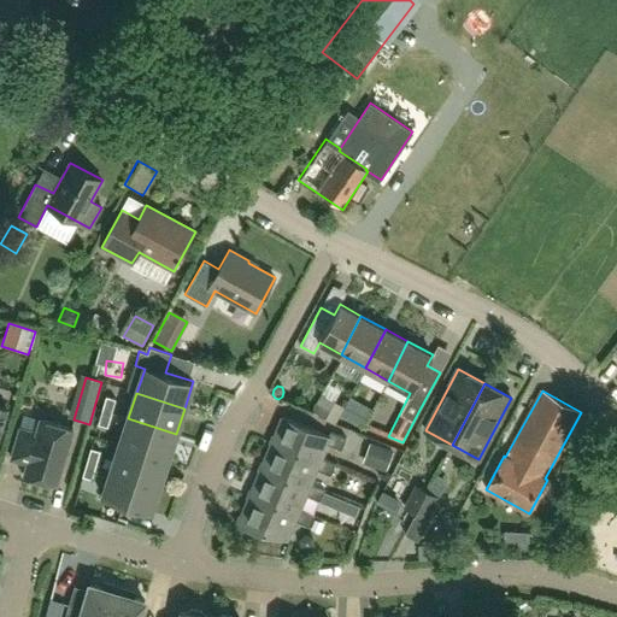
[(345,406),(335,401),(321,394),(312,411),(335,424),(345,406)]
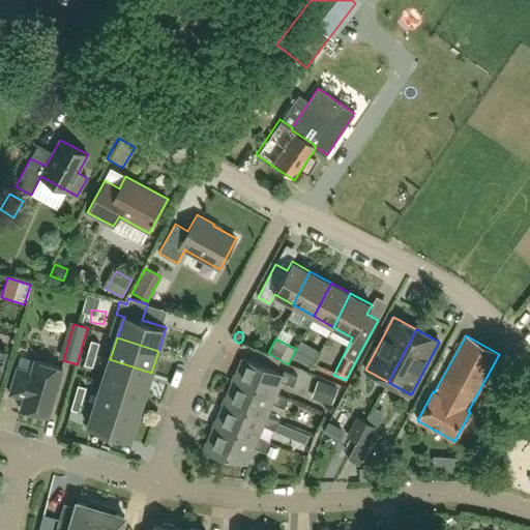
[(96,355),(99,343),(91,341),(88,352),(96,355)]
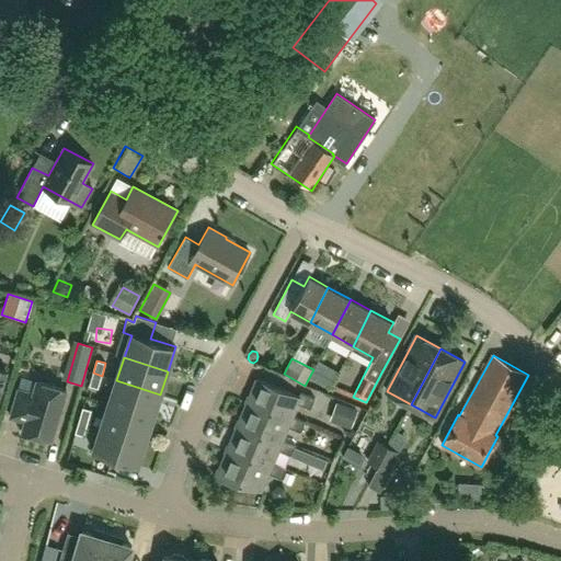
[(319,361),(313,370),(309,379),(329,389),(339,370),(319,361)]
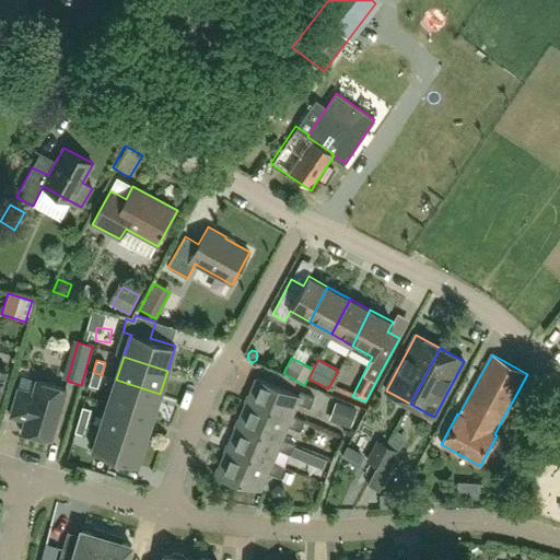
[(97,387),(102,375),(93,372),(89,385),(97,387)]
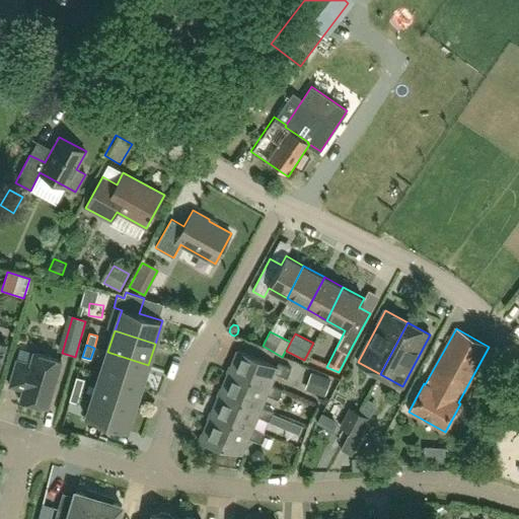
[(270,385),(275,373),(287,378),(291,369),(278,363),(277,367),(237,351),(228,374),(280,395),(282,390),(270,385)]
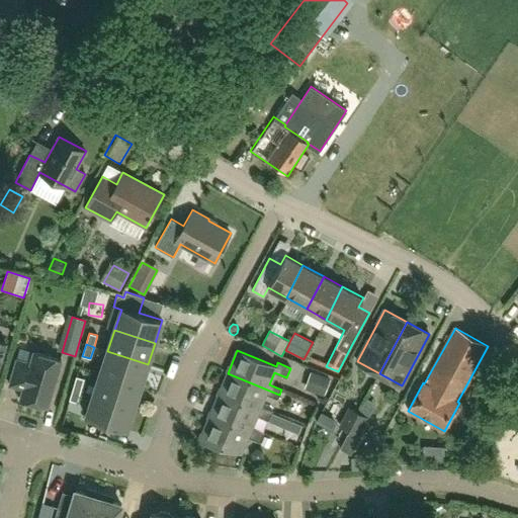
[(141,385),(148,364),(107,351),(100,373),(141,385)]
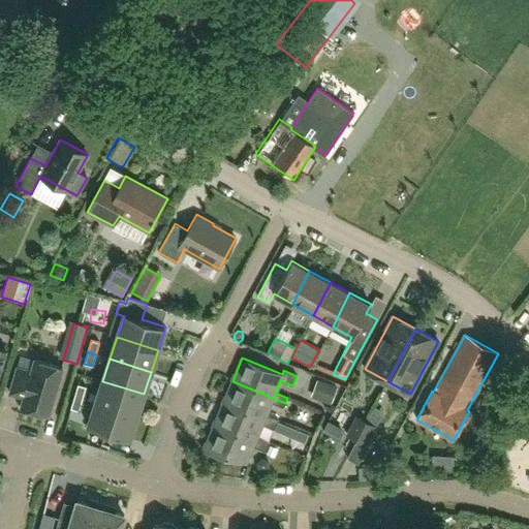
[(49,415),(62,368),(35,360),(31,371),(18,367),(9,393),(24,397),(21,407),(49,415)]
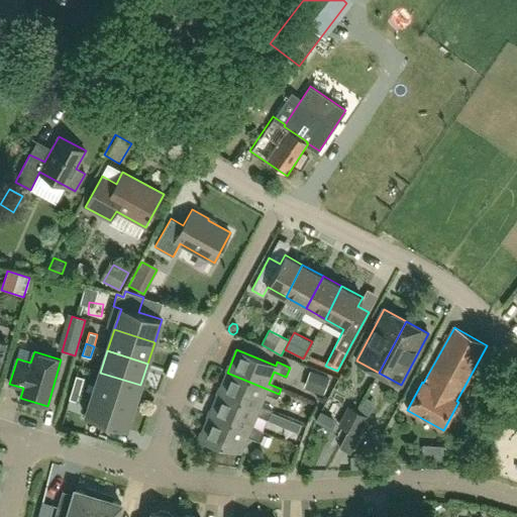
[(133,407),(140,385),(100,373),(93,394),(133,407)]
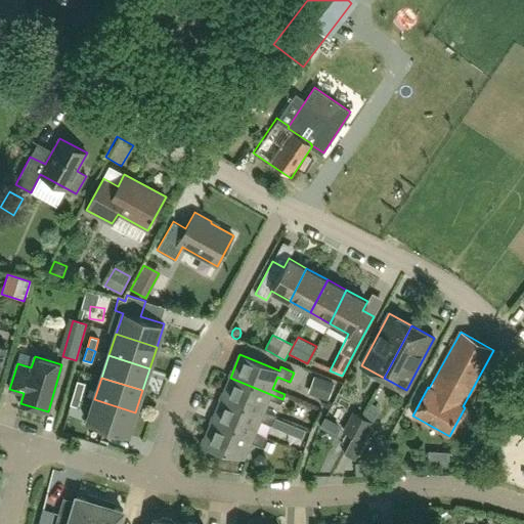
[(263,410),(268,398),(280,403),(282,399),(230,378),(220,400),(273,423),(275,416),(263,410)]
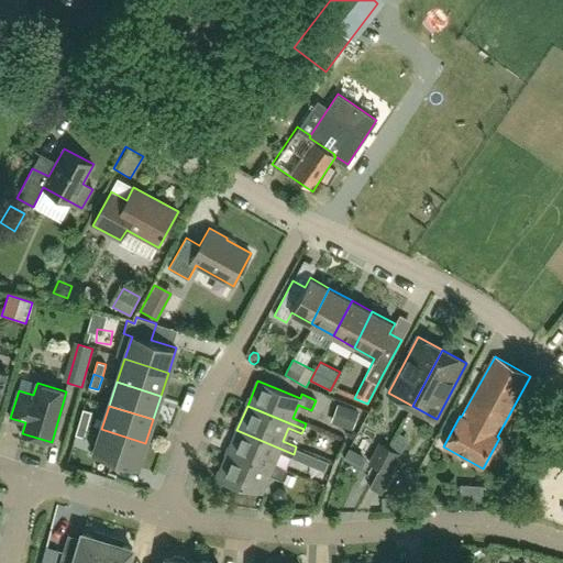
[(345,407),(339,426),(352,430),(359,411),(345,407)]
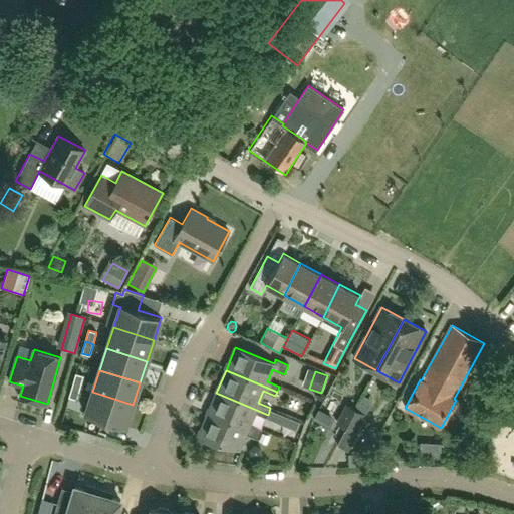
[(80,388),(83,375),(76,373),(72,386),(80,388)]
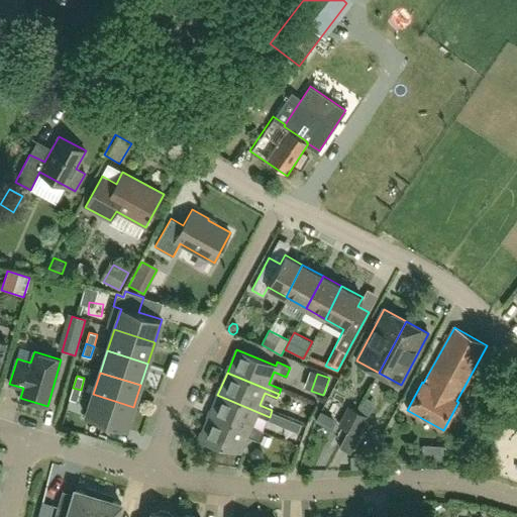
[(77,401),(81,390),(73,388),(69,399),(77,401)]
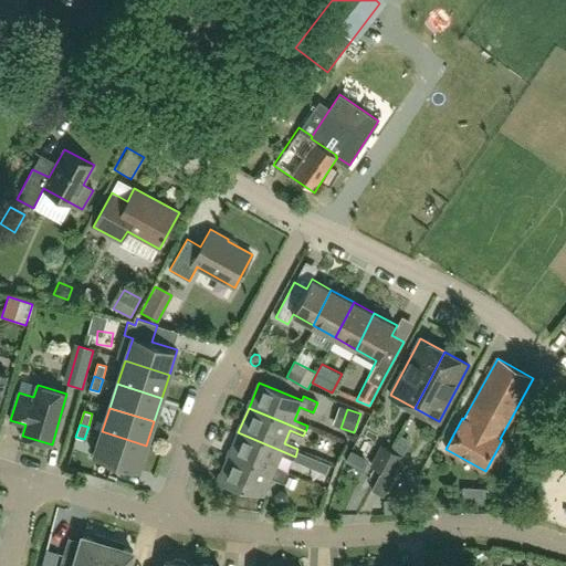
[(137,470),(146,446),(102,431),(94,456),(137,470)]
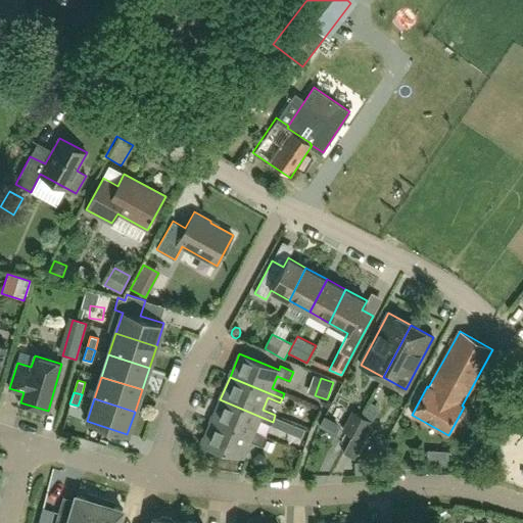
[(254,431),(259,420),(271,424),(273,422),(220,399),(210,423),(263,444),(266,436),(254,431)]
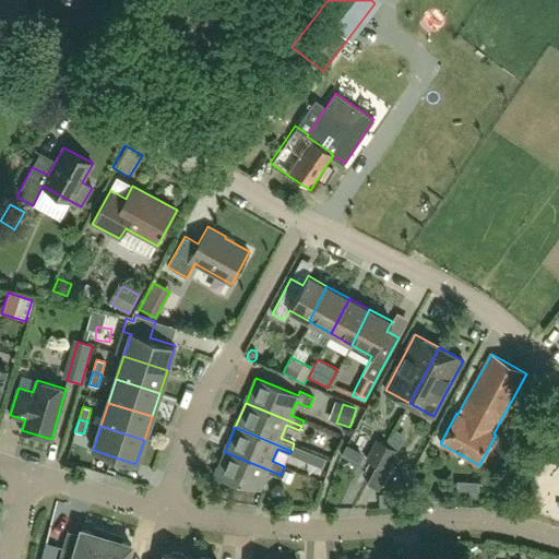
[(353,431),(346,445),(359,451),(366,437),(353,431)]
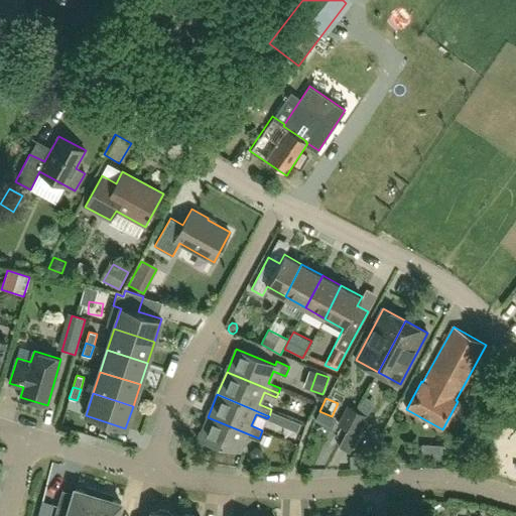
[(356,433),(366,416),(371,405),(362,400),(356,411),(348,429),(339,446),(349,453),(359,434),(356,433)]
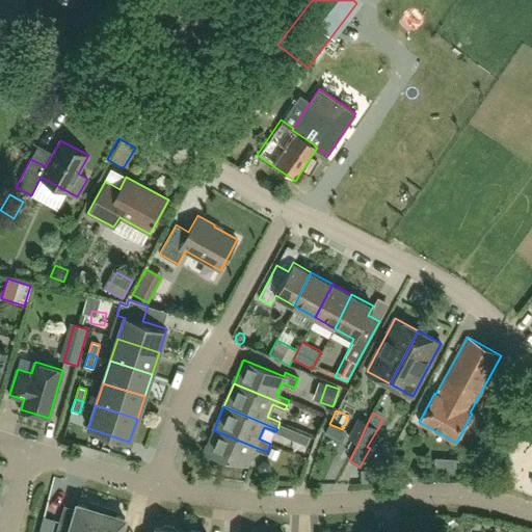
[(358,443),(367,424),(358,419),(348,437),(358,443)]
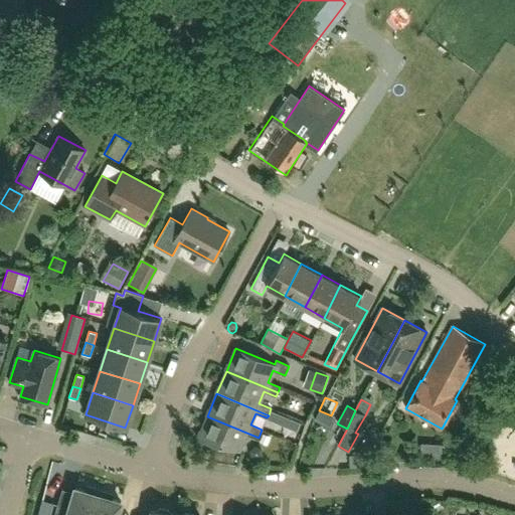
[(267,417),(267,419),(280,424),(283,415),(271,410),(269,415),(267,417)]
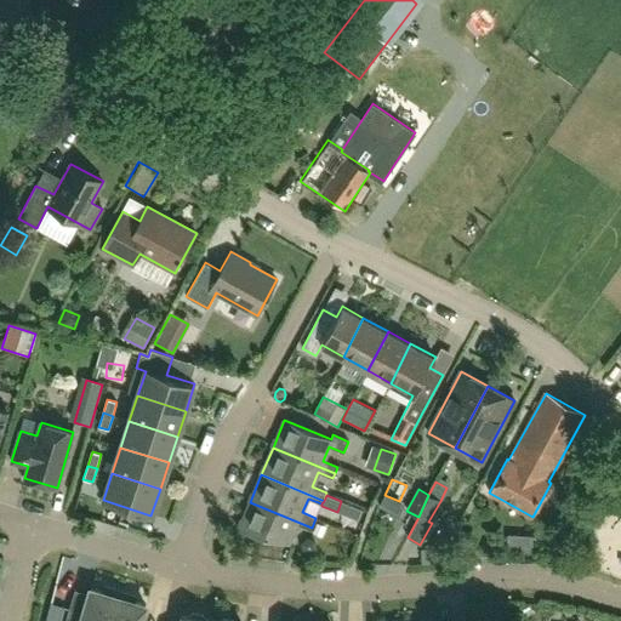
[(289,543),(297,524),(312,530),(312,528),(250,502),(238,530),(289,543)]
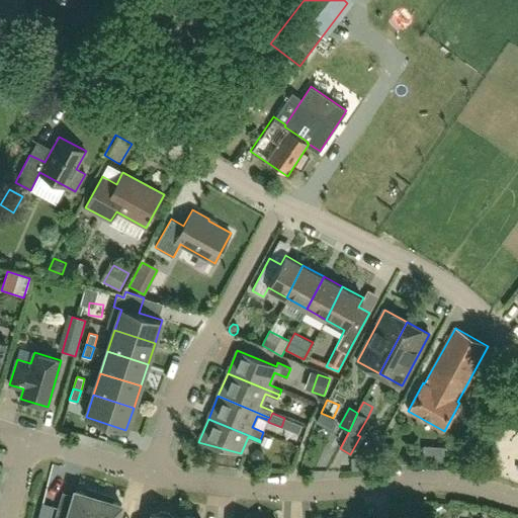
[(264,436),(261,444),(268,447),(271,439),(264,436)]
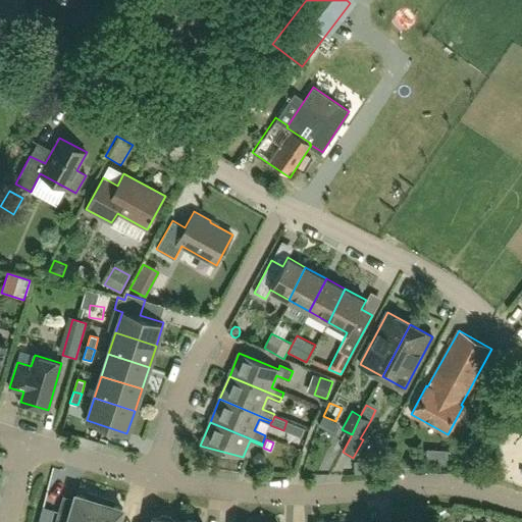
[(426,450),(426,463),(446,463),(447,463),(447,461),(448,451),(426,450)]
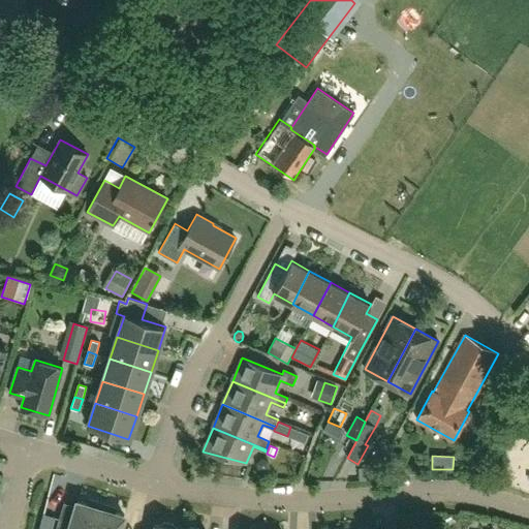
[(94,528),(102,503),(101,503),(101,504),(89,500),(88,504),(76,501),(70,523),(59,519),(55,528),(94,528)]
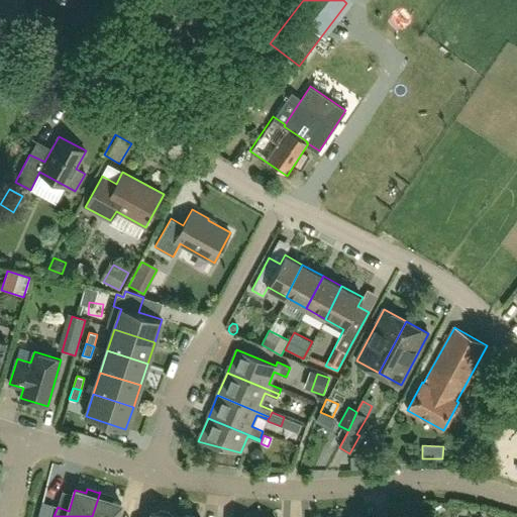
[(117,516),(121,504),(111,501),(112,497),(100,493),(101,492),(100,492),(92,516),(117,516)]
